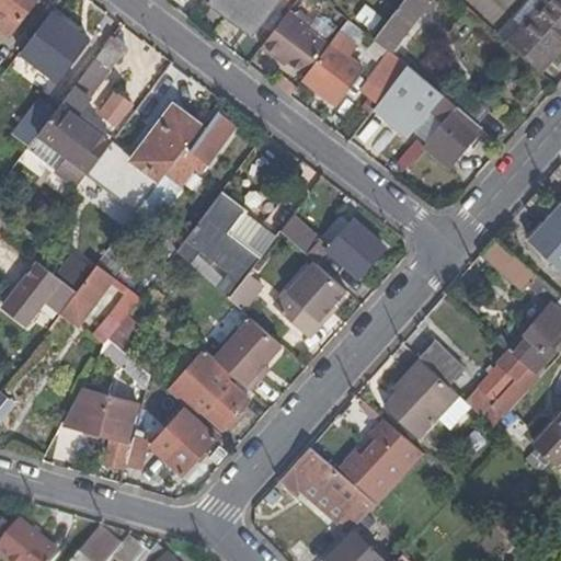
[(38,0),(0,0),(0,26),(11,35),(38,0)]
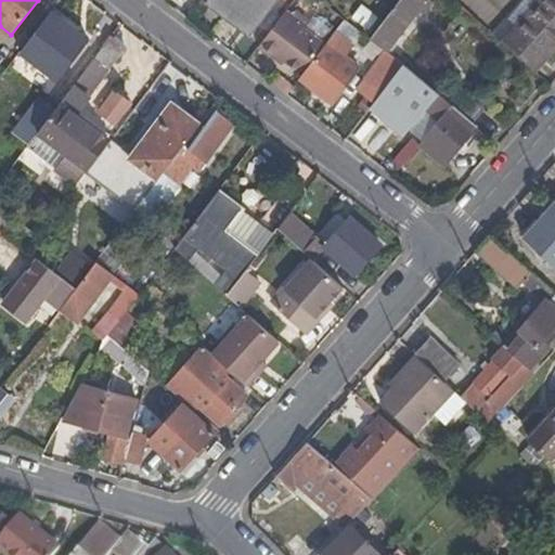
[(250,33),(275,0),(211,0),(210,2),(250,33)]
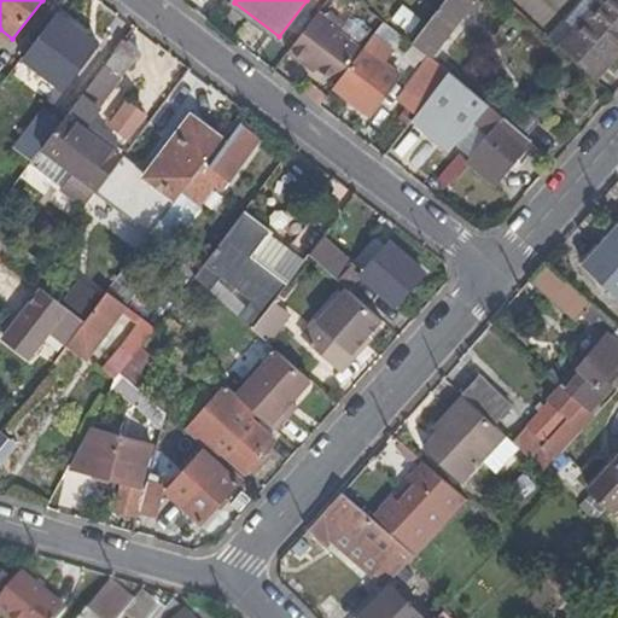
[(445,0),(412,46),(430,59),(473,0),(445,0)]
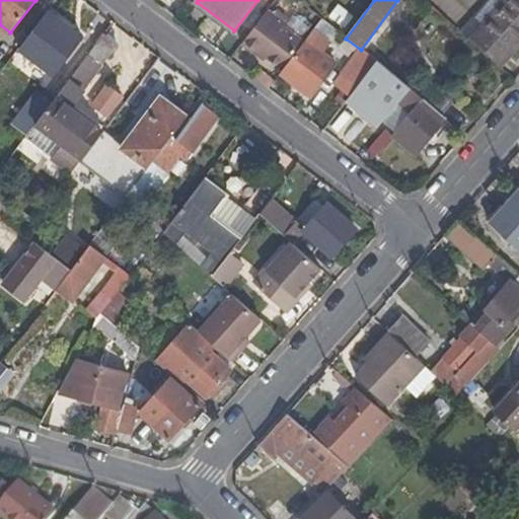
[(518,0),(502,0),(468,40),(500,67),(518,45),(518,0)]
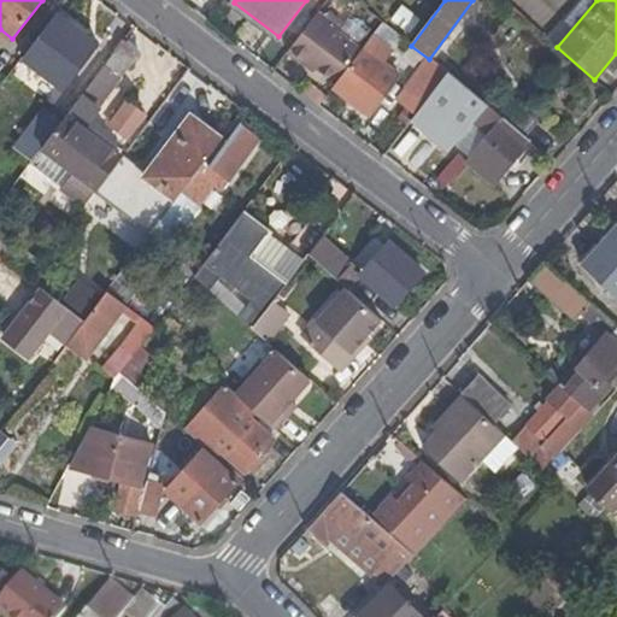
[(404,5),(394,21),(415,34),(425,18),(404,5)]
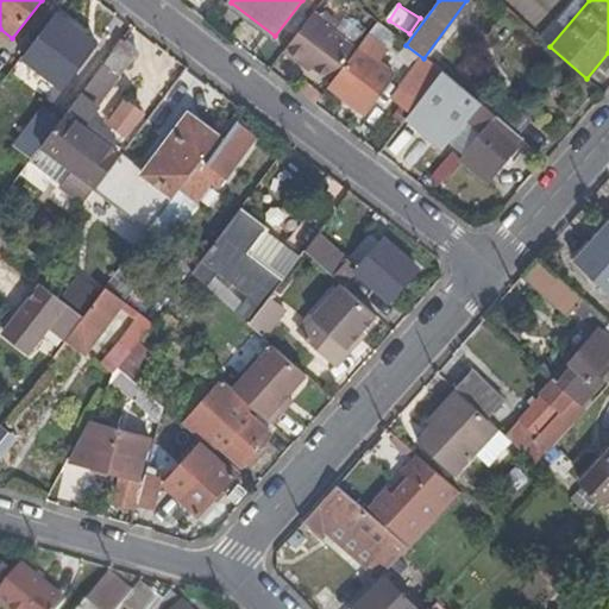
[(305,60),(331,81),(357,46),(333,27),(334,26),(315,11),(286,50),(302,63),(305,60)]
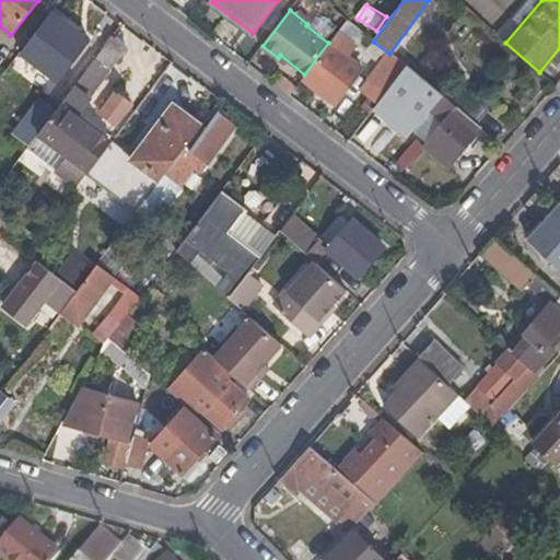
[(27,72),(63,101),(96,58),(60,31),(27,72)]
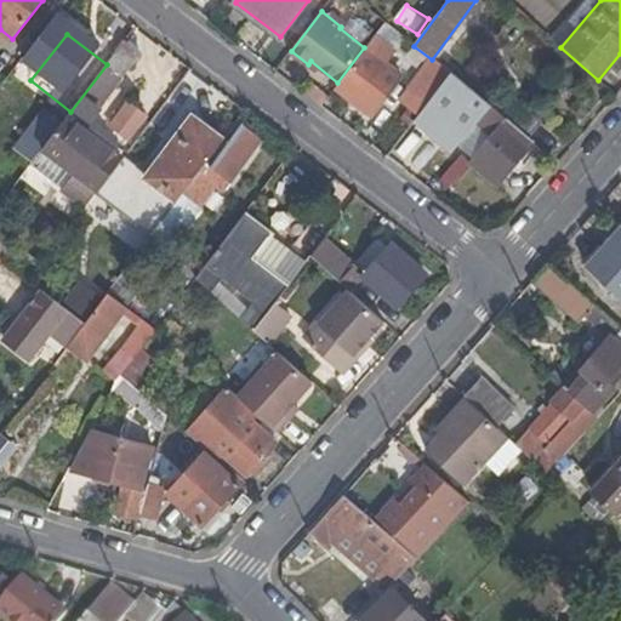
[(337,83),(335,86),(372,114),(403,75),(389,66),(397,55),(376,39),(369,50),(364,46),(364,47),(337,83)]
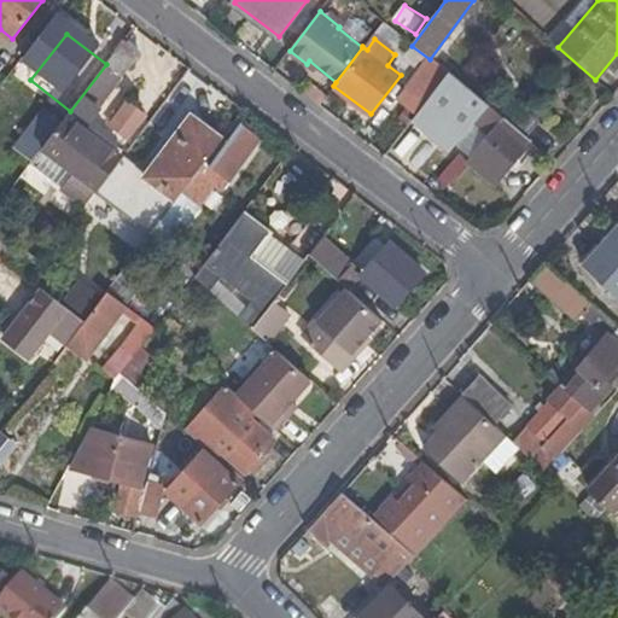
[(42,149),(98,191),(122,157),(87,130),(100,112),(95,109),(120,77),(122,80),(141,54),(124,41),(106,64),(70,111),(56,130),(42,149)]
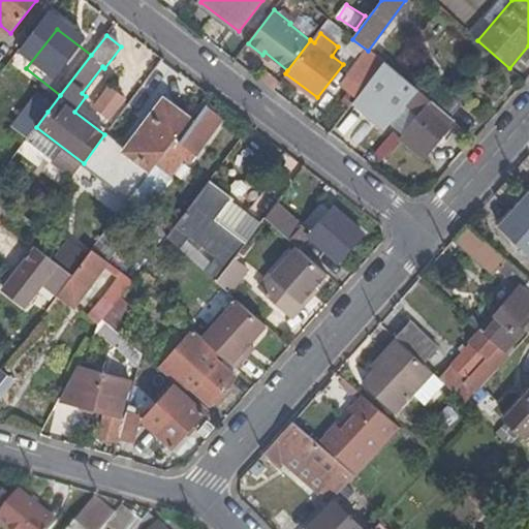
[(366,86),(383,62),(370,52),(352,75),(366,86)]
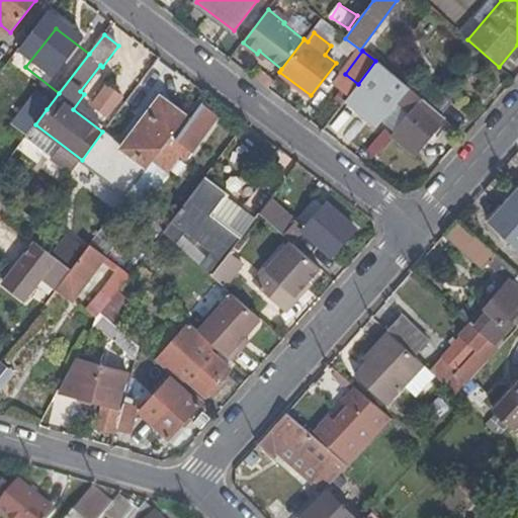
[(378,81),(387,87),(396,76),(375,61),(358,84),(351,94),(362,102),(378,81)]
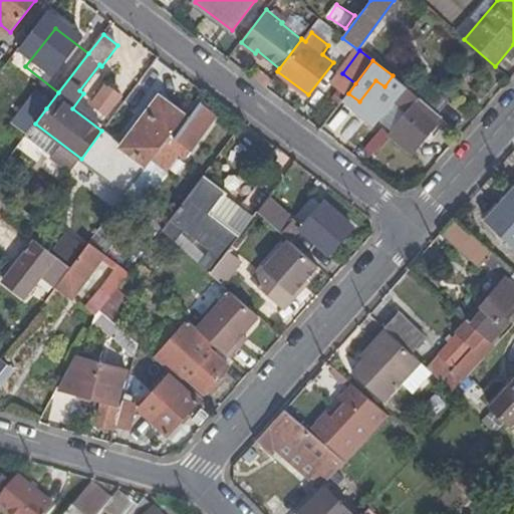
[(418,148),(441,118),(436,114),(413,93),(393,75),(384,86),(398,97),(390,107),(402,116),(393,129),(418,148)]
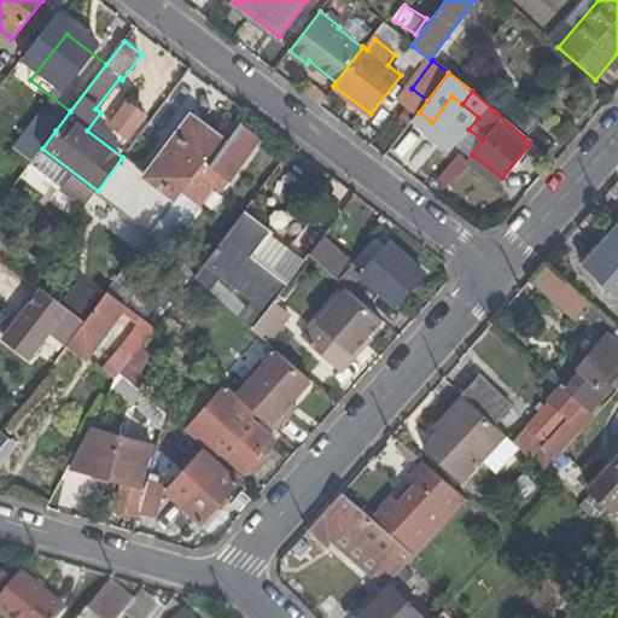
[(509,99),(496,112),(524,138),(537,123),(509,99)]
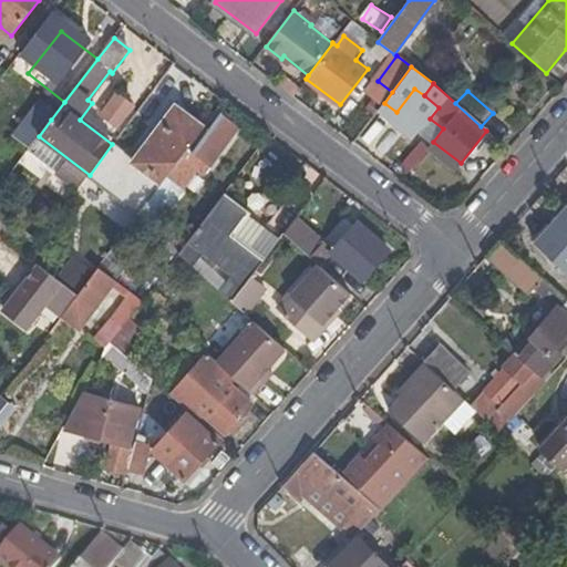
[(133,160),(164,182),(167,176),(187,150),(204,127),(174,104),(133,160)]
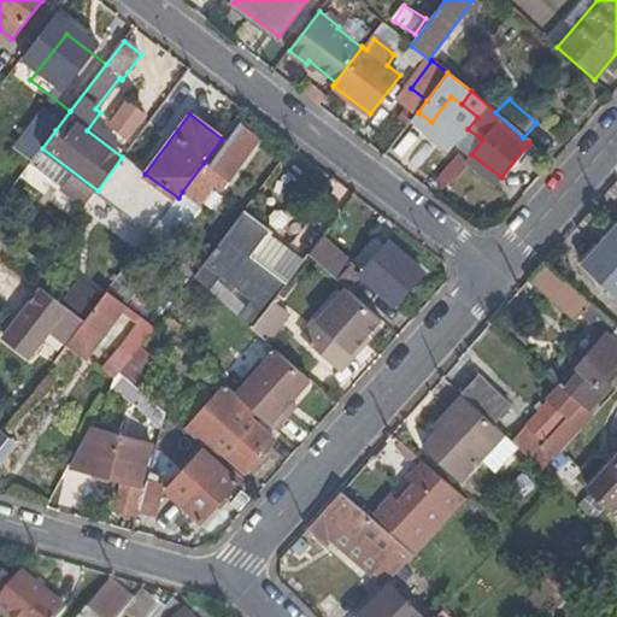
[(37,153),(42,148),(56,130),(46,122),(27,146),(37,153)]
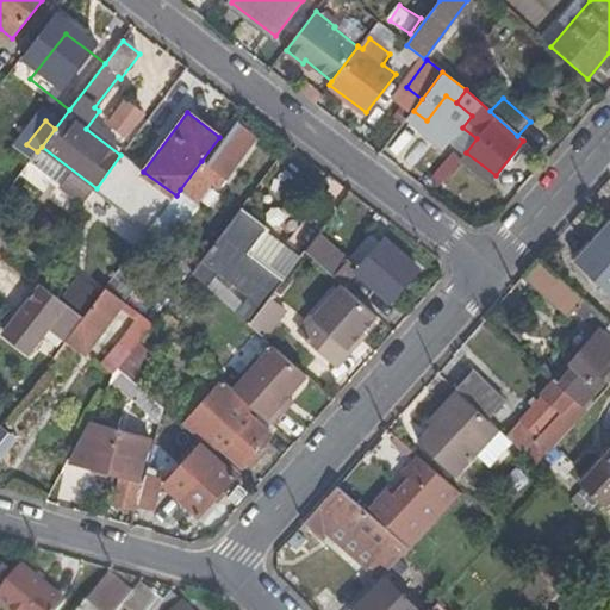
[(206,165),(201,161),(180,190),(200,205),(215,187),(218,191),(259,137),(240,122),(206,165)]
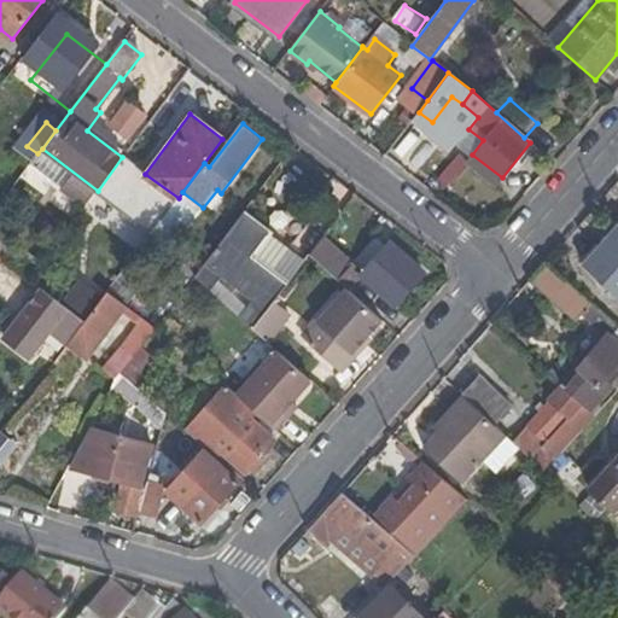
[(502,178),(472,155),(466,162),(496,186),(502,178)]
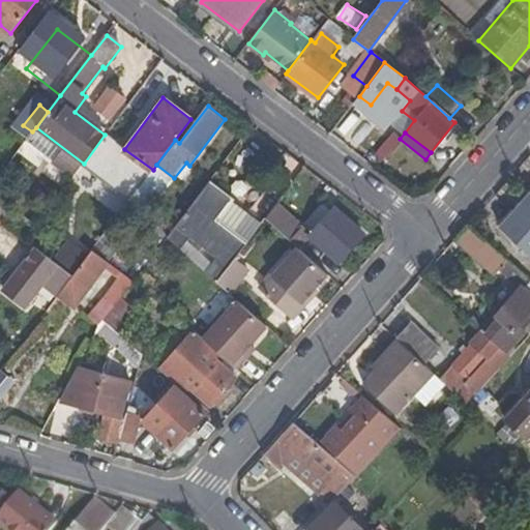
[(124,149),(105,135),(84,164),(133,198),(153,170),(124,149)]
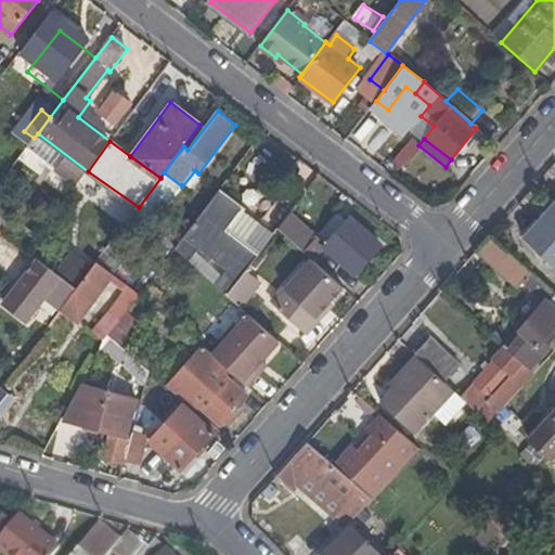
[(217,192),(173,248),(184,258),(195,244),(223,266),(211,281),(226,294),(246,269),(257,255),(276,230),(262,219),(259,223),(240,209),(217,192)]
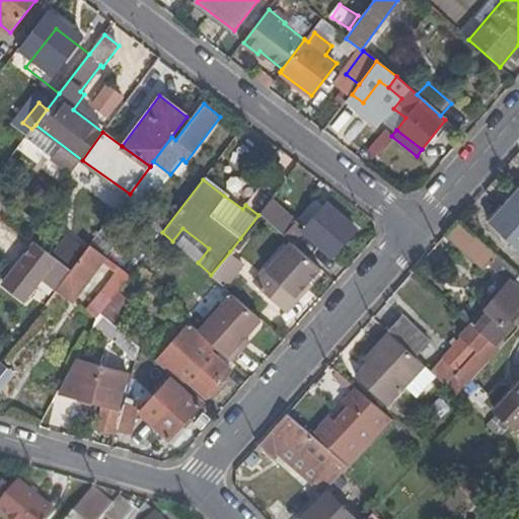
[(518,249),(518,190),(503,209),(518,223),(518,230),(509,241),(518,249)]
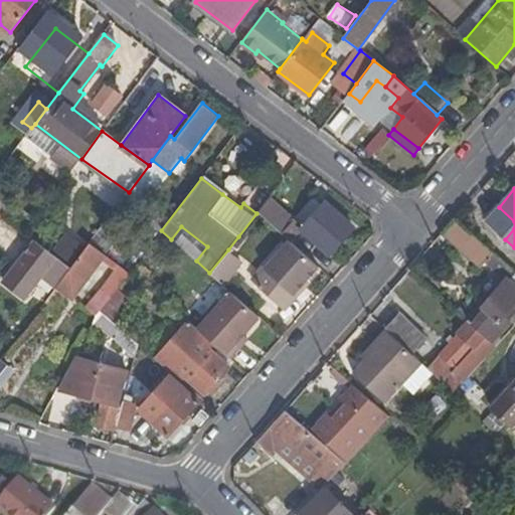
[(301,228),(268,199),(258,213),(288,240),(291,242),(299,234),(303,238),(307,234),(329,253),(352,228),(324,202),(301,228)]
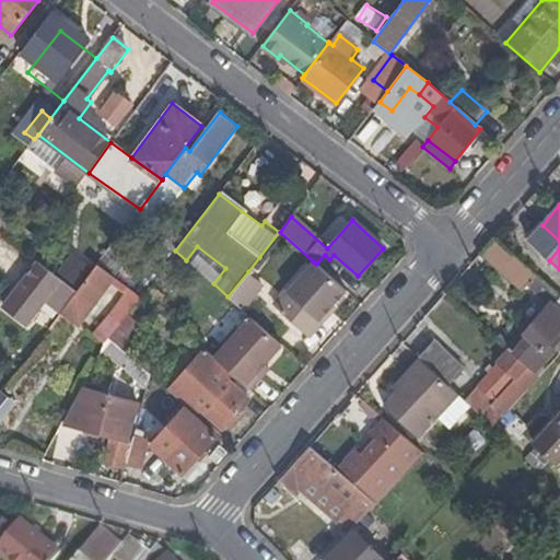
[(528,241),(549,260),(559,248),(559,241),(543,225),(528,241)]
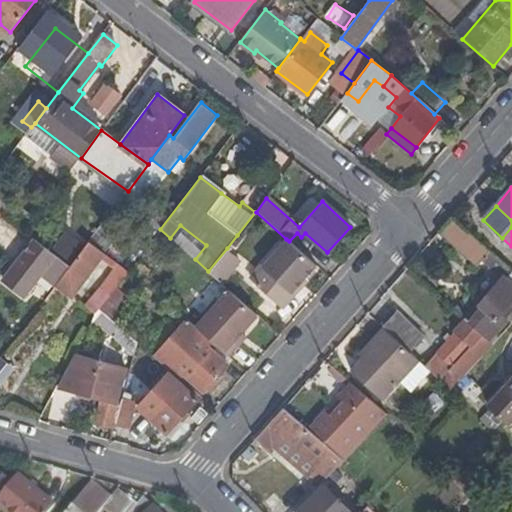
[(482,245),(451,218),(439,232),(469,259),(473,254),(482,245)]
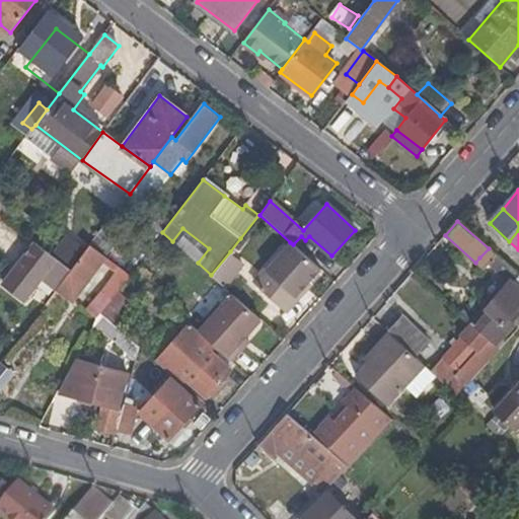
[(19,233),(12,228),(0,242),(0,245),(6,249),(19,233)]
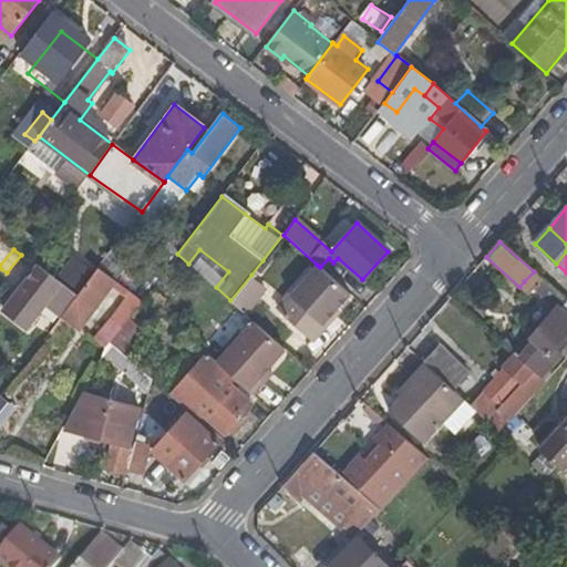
[(349,294),(320,267),(317,265),(276,311),(309,339),(349,294)]
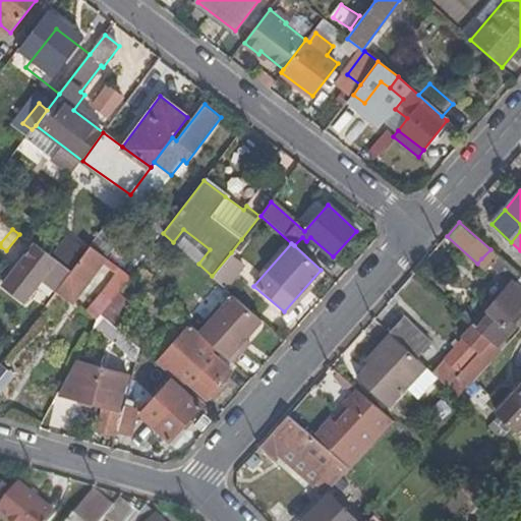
[(70,271),(56,289),(71,301),(102,263),(118,276),(108,288),(105,286),(100,291),(111,300),(130,277),(91,245),(70,271)]
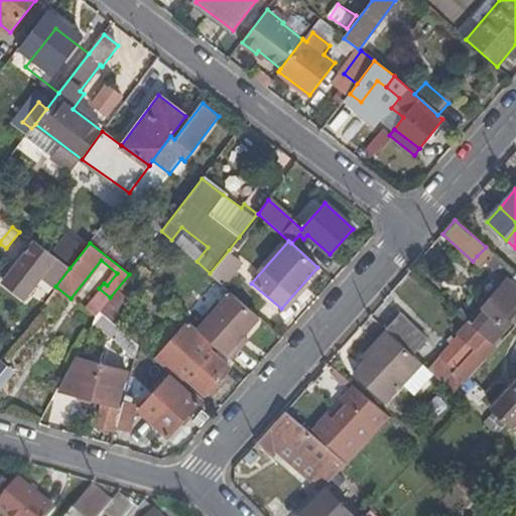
[(51,263),(52,261),(31,245),(4,281),(24,297),(43,274),(52,282),(61,271),(51,263)]
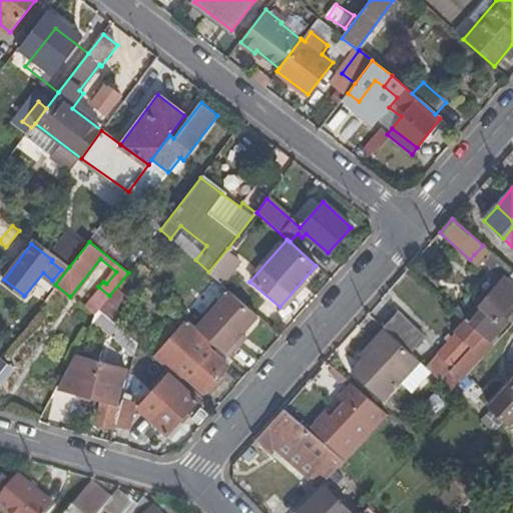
[(507,273),(510,269),(483,245),(474,254),(502,279),(504,277),(507,273)]
